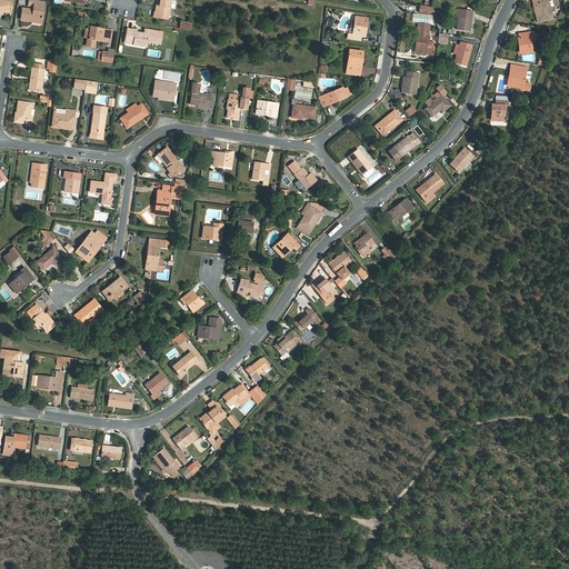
[(0,0),(0,11),(2,12),(8,13),(10,2),(3,1),(2,0),(0,0)]
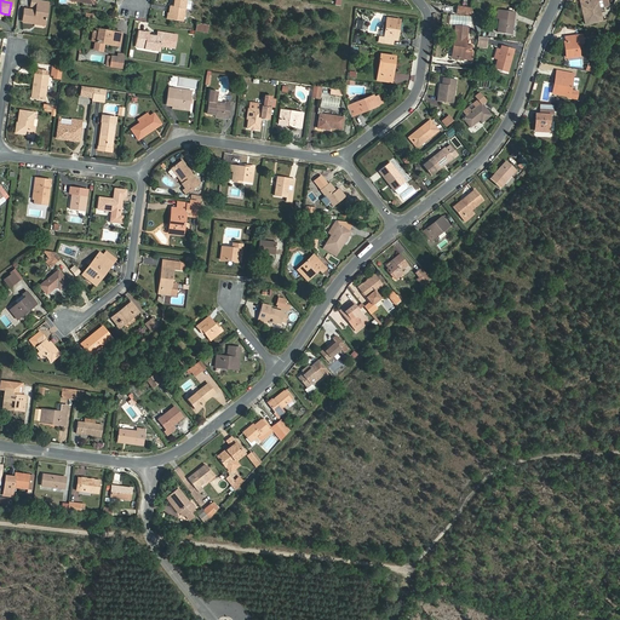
[(171,12),(170,19),(183,22),(185,0),(174,0),(174,7),(171,6),(171,12)]
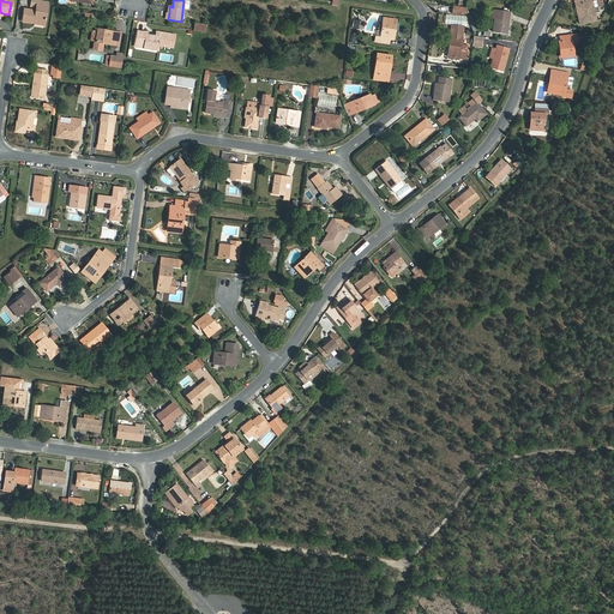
[(579,17),(581,24),(597,20),(594,6),(591,0),(579,0),(581,5),(579,5),(582,17),(579,17)]
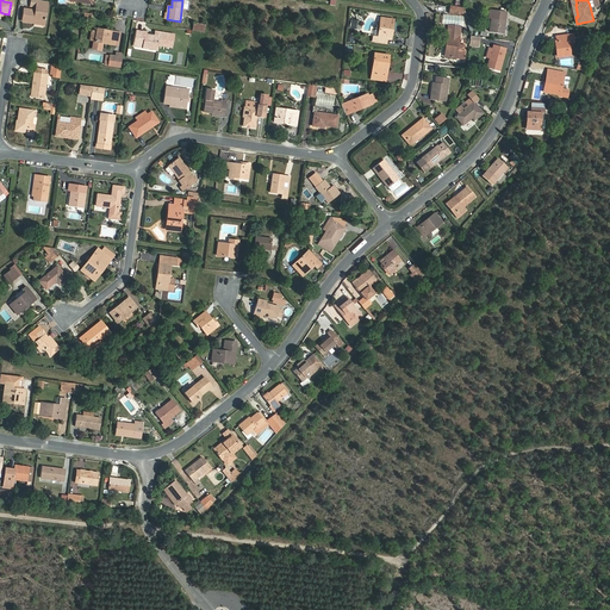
[(22,22),(32,24),(33,22),(44,23),(47,4),(36,2),(35,12),(23,10),(22,22)]
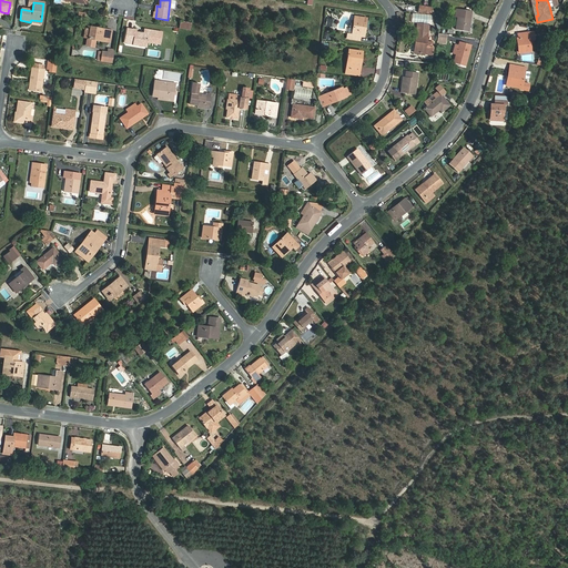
[(433,7),(418,4),(417,12),(434,14),(433,7)]
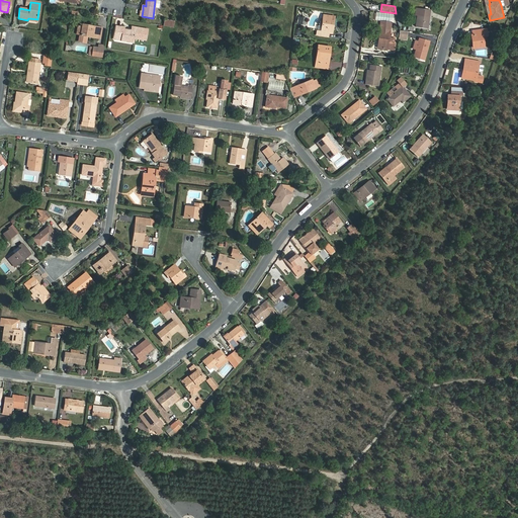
[(431,12),(418,10),(417,16),(419,16),(418,27),(429,29),(431,12)]
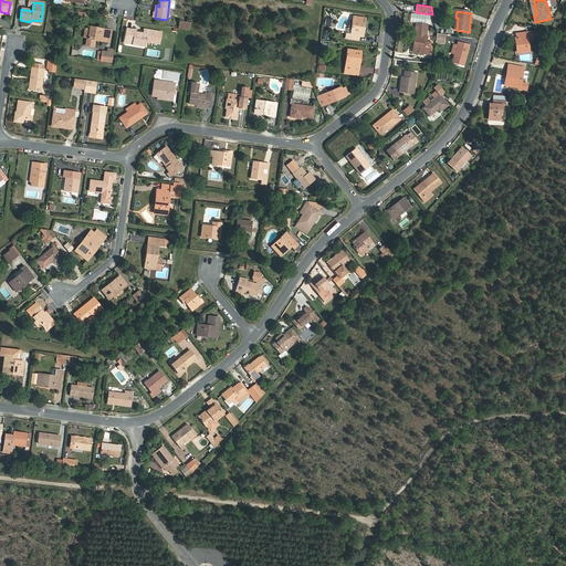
[(429,14),(410,13),(409,22),(429,24),(429,14)]
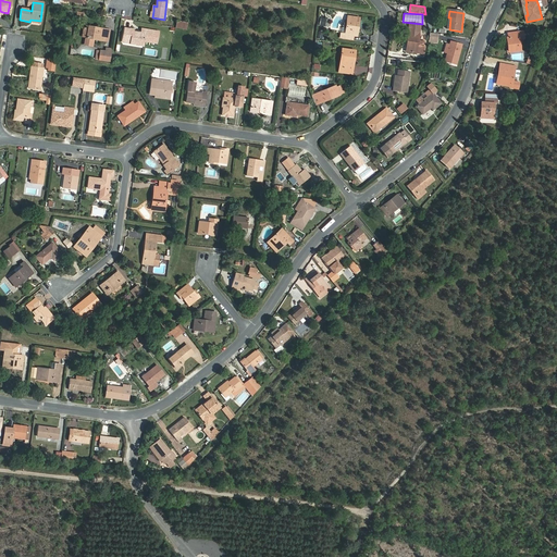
[(360,20),(348,17),(346,35),(342,34),(341,38),(354,40),(354,37),(357,37),(360,20)]
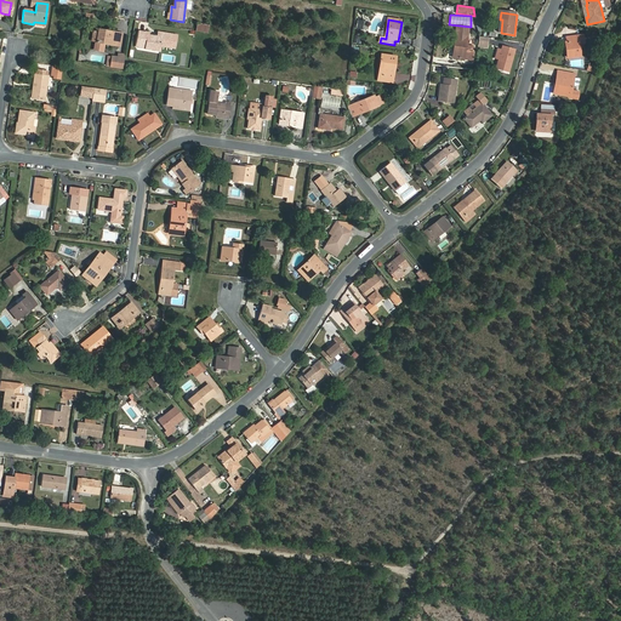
[(208,34),(209,26),(195,23),(195,32),(208,34)]
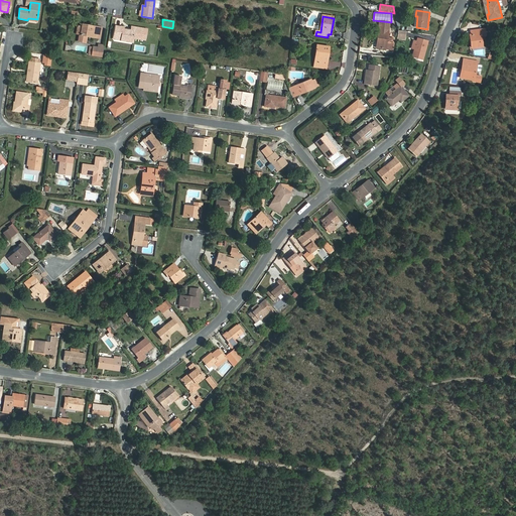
[(89,28),(83,27),(82,35),(81,41),(87,42),(88,36),(101,38),(102,28),(89,26),(89,28)]
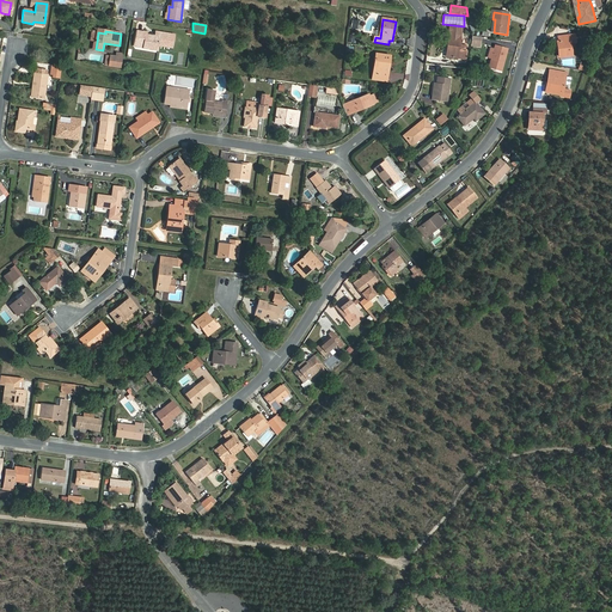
[(138,31),(136,42),(145,43),(145,48),(158,50),(158,46),(172,48),(175,35),(157,32),(155,37),(147,36),(147,34),(138,31)]
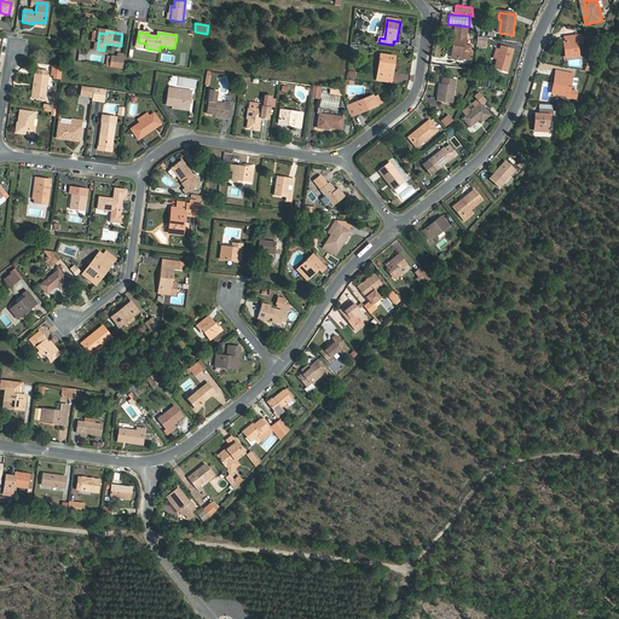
[(583,44),(583,35),(565,36),(566,41),(563,41),(565,50),(566,50),(567,58),(579,57),(578,44),(583,44)]
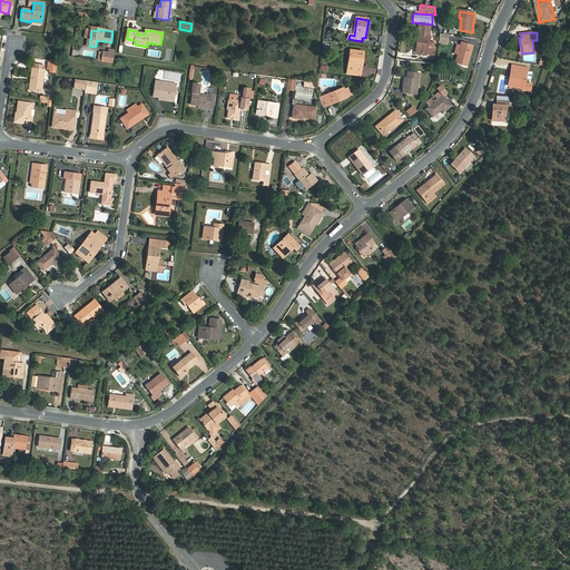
[(430,35),(420,33),(419,43),(422,43),(421,53),(434,56),(434,48),(431,48),(431,43),(429,43),(430,35)]
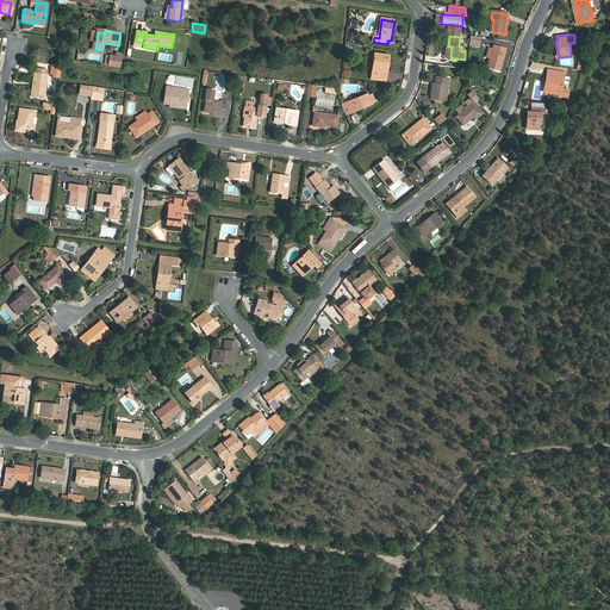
[(508,49),(495,45),(493,49),(490,48),(487,57),(491,58),(489,68),(500,72),(508,49)]
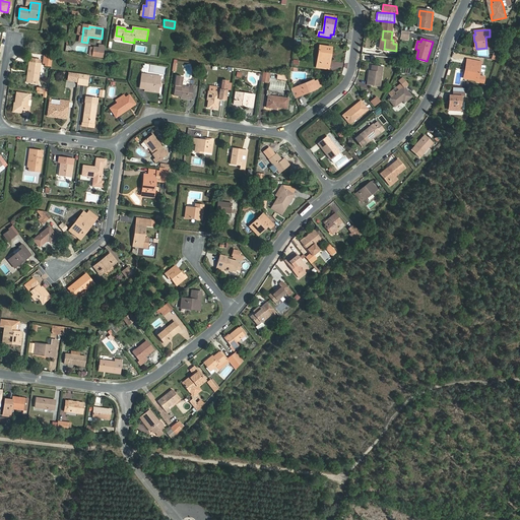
[(319,46),(317,61),(321,61),(321,65),(329,67),(331,49),(319,46)]
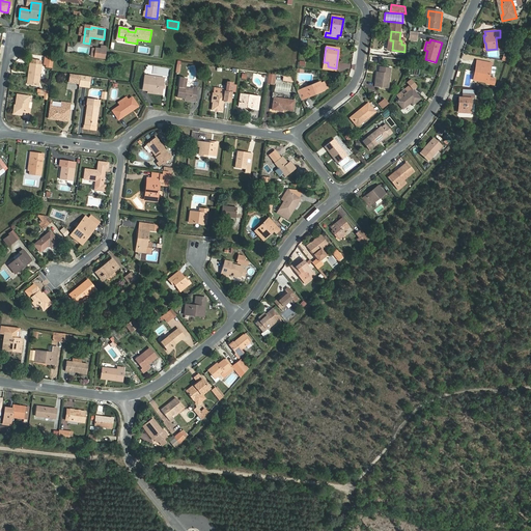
[(98,50),(96,58),(106,59),(107,52),(98,50)]
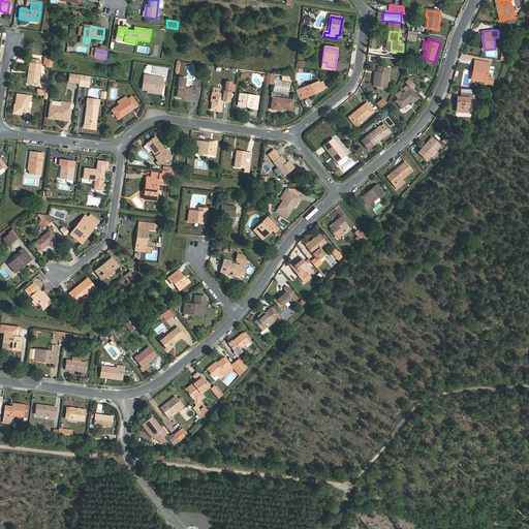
[(47,65),(45,67),(52,68),(53,58),(45,57),(44,65),(47,65)]
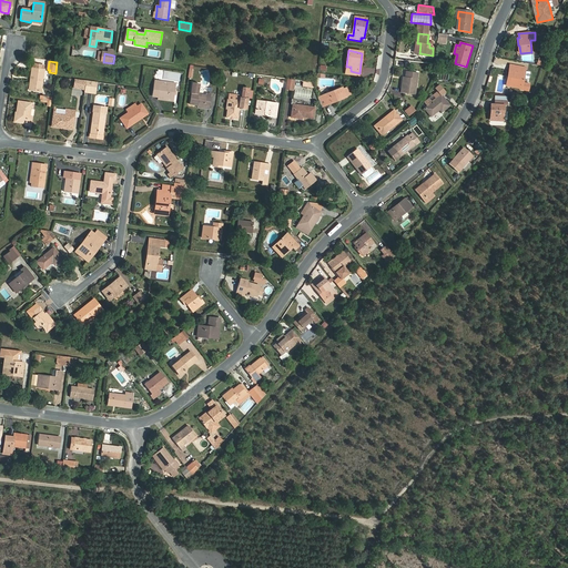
[(31,69),(30,78),(33,78),(31,90),(41,91),(44,70),(43,70),(43,66),(34,64),(33,69),(31,69)]
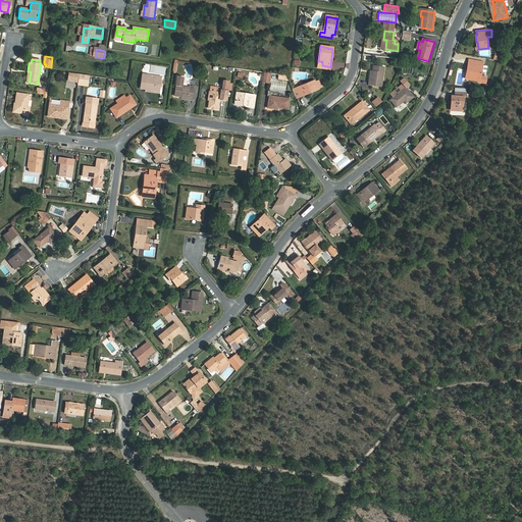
[(484,62),(475,60),(475,64),(471,64),(470,68),(472,68),(471,73),(470,73),(469,77),(480,80),(480,82),(486,83),(487,76),(481,75),(482,72),(483,66),(484,62)]
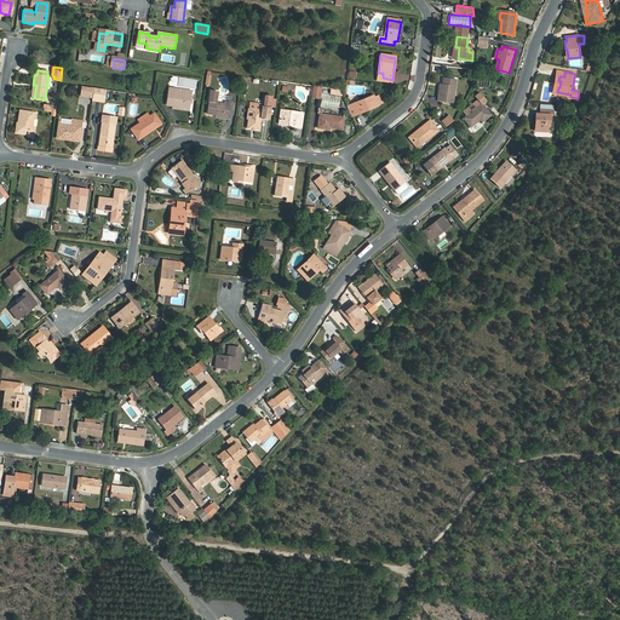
[(558,75),(555,93),(570,97),(570,95),(557,92),(558,87),(560,87),(561,81),(558,81),(560,76),(558,75)]
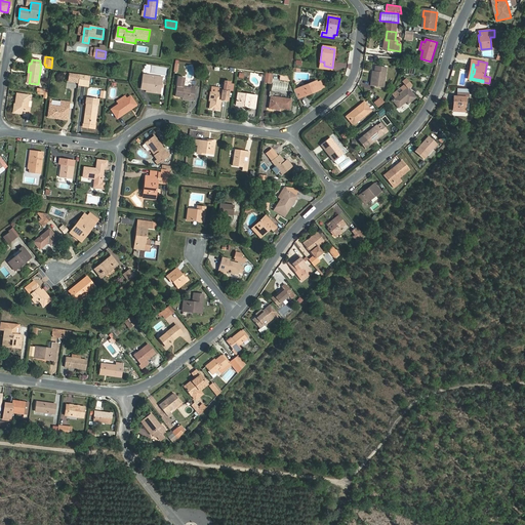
[(375,66),(375,71),(374,74),(371,74),(370,86),(385,88),(388,68),(375,66)]
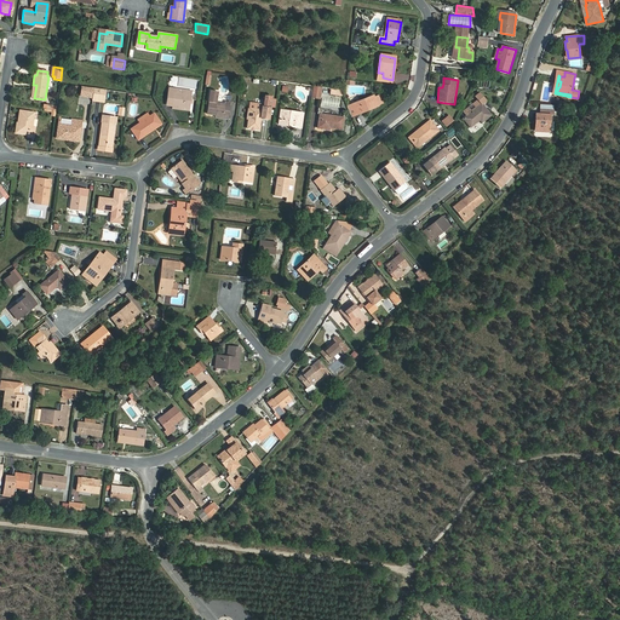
[(81,97),(93,98),(95,89),(84,87),(81,97)]
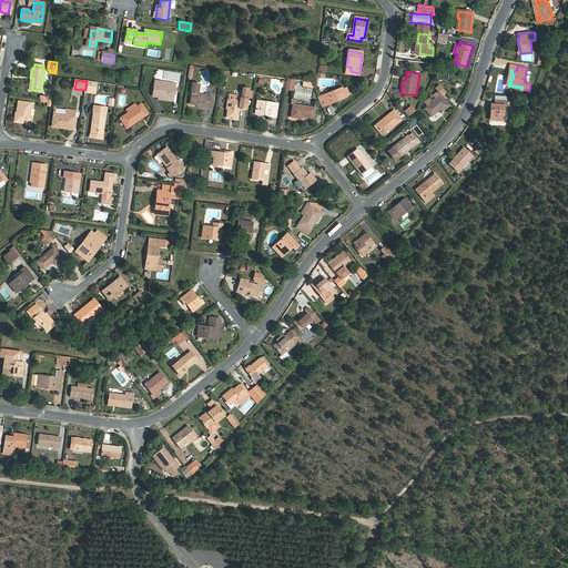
[(286,80),(284,90),(292,91),(293,81),(286,80)]
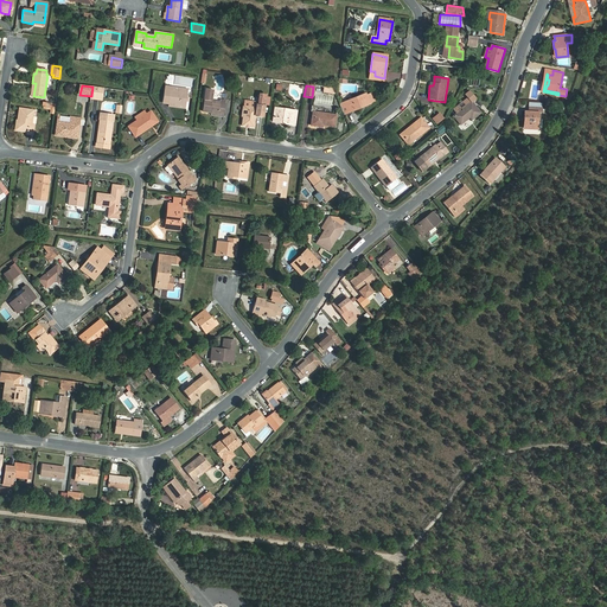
[(93,87),(91,96),(90,98),(100,100),(102,88),(93,87)]
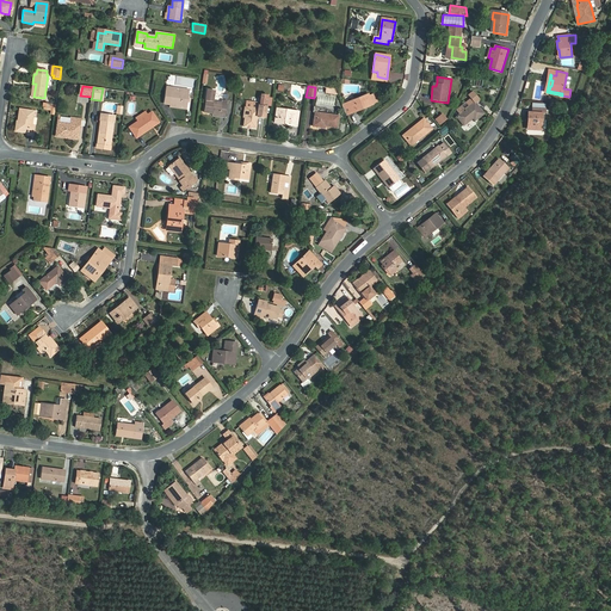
[(164,103),(176,105),(187,106),(190,93),(166,90),(164,103)]
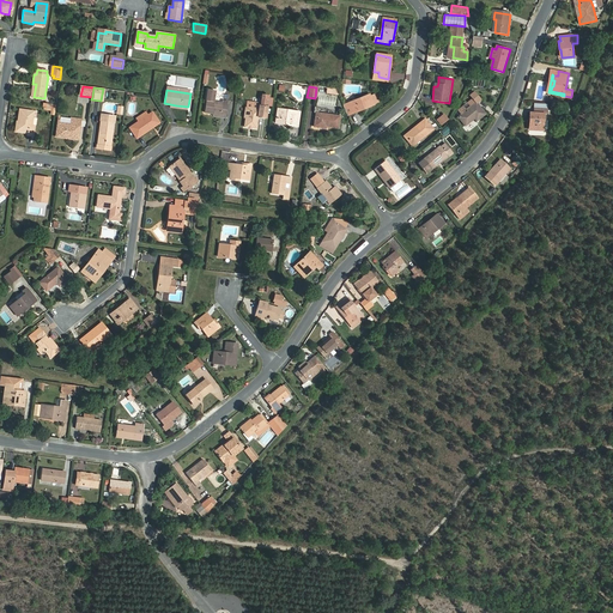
[(208,90),(205,113),(213,114),(220,115),(220,114),(225,114),(228,102),(222,102),(222,104),(213,103),(216,91),(208,90)]
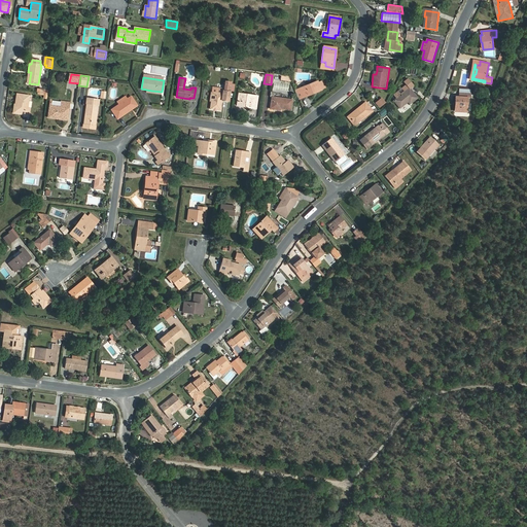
[(418,99),(410,90),(414,86),(408,79),(403,81),(408,86),(401,92),(403,95),(395,101),(401,108),(409,103),(411,105),(418,99)]
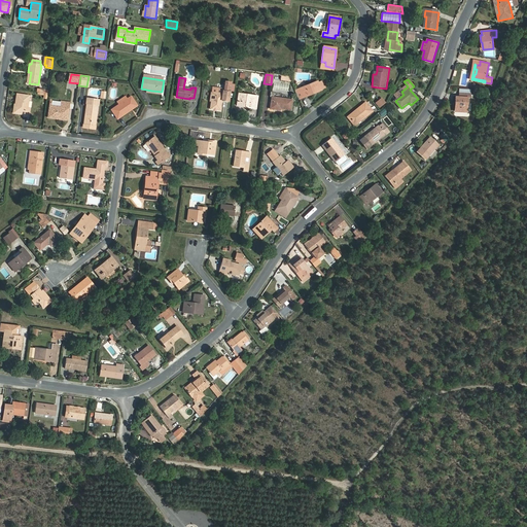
[(231,83),(224,82),(223,90),(223,93),(221,92),(221,95),(211,93),(210,93),(210,97),(209,97),(209,101),(210,102),(209,109),(219,111),(220,102),(227,103),(231,83)]
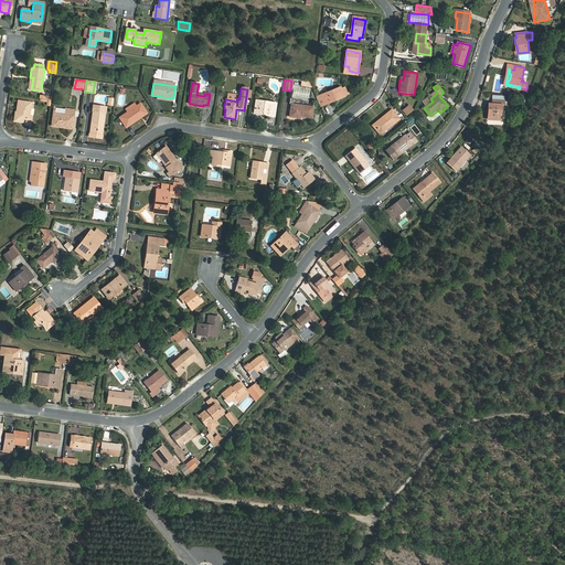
[(343,98),(340,89),(316,99),(319,108),(330,104),(329,103),(338,99),(339,100),(343,98)]
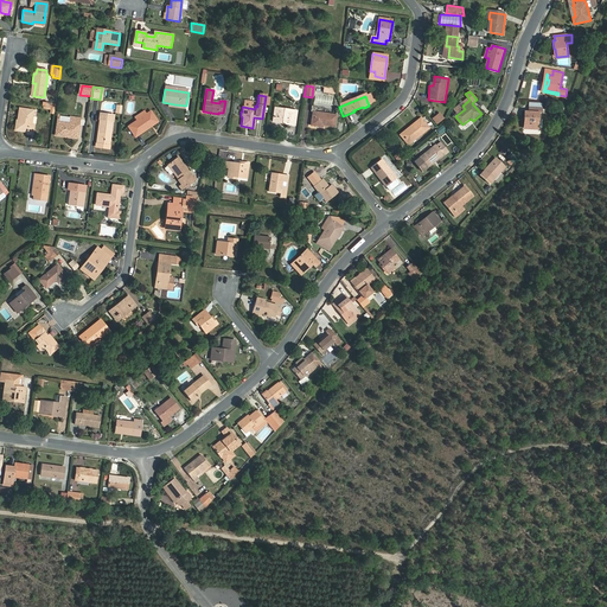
[(273,121),(278,122),(278,120),(285,120),(285,123),(289,125),(291,120),(294,120),(295,110),(275,107),(273,121)]
